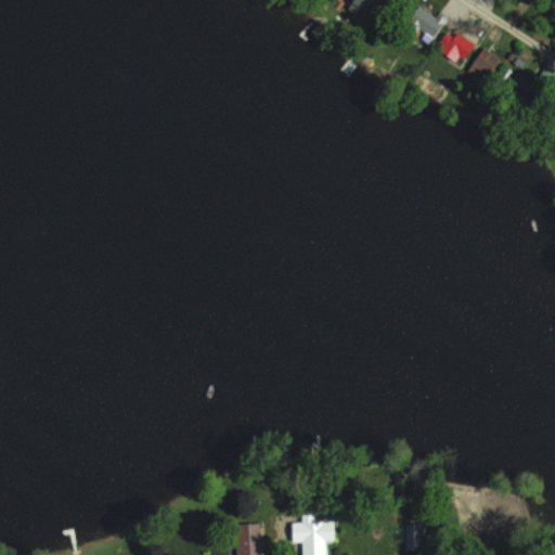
[(433,37),(443,23),(416,2),(405,17),(433,37)]
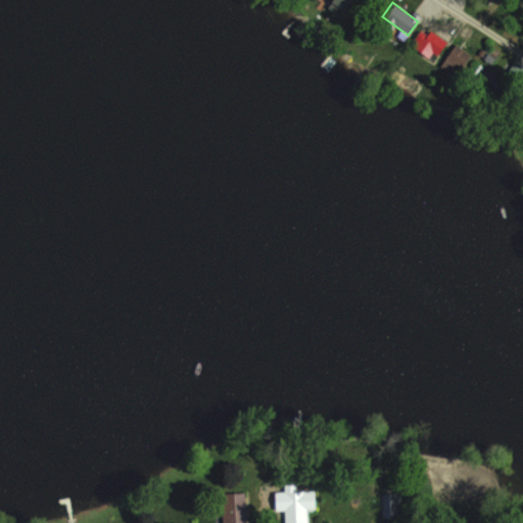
[(437,55),(447,43),(427,27),(417,40),(437,55)]
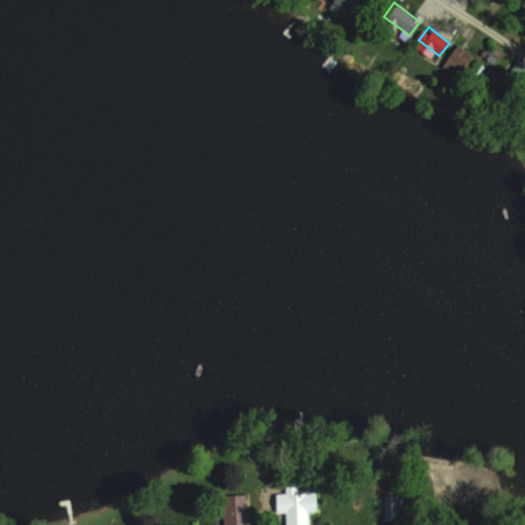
[(473,55),(457,44),(443,63),(458,74),(473,55)]
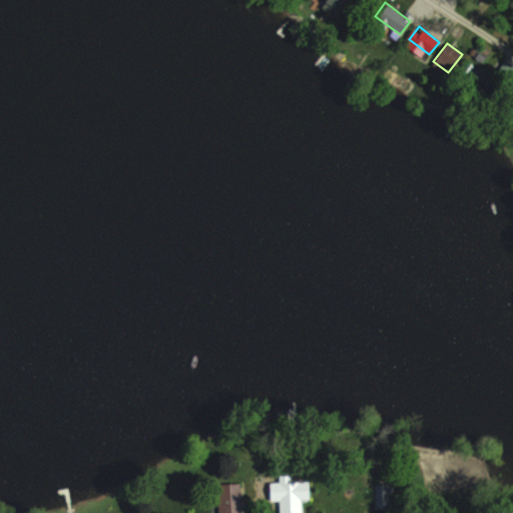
[(489,93),(498,80),(478,65),(469,78),(489,93)]
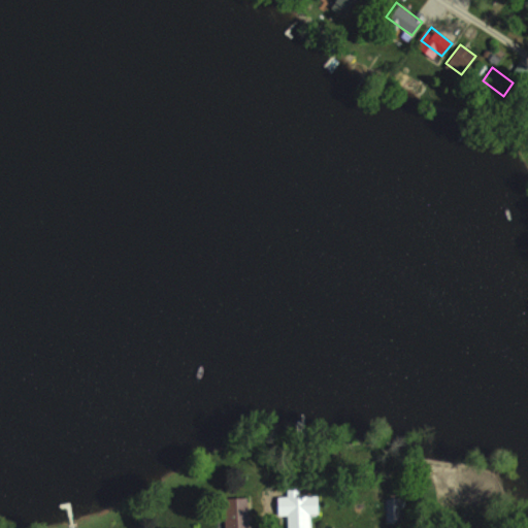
[(308,527),(308,514),(319,514),(318,495),(288,496),(288,527),(308,527)]
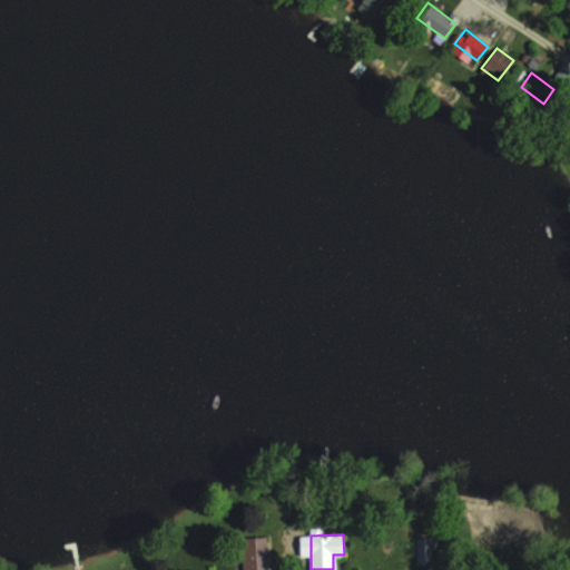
[(243,569),(267,569),(267,536),(243,537),(243,569)]
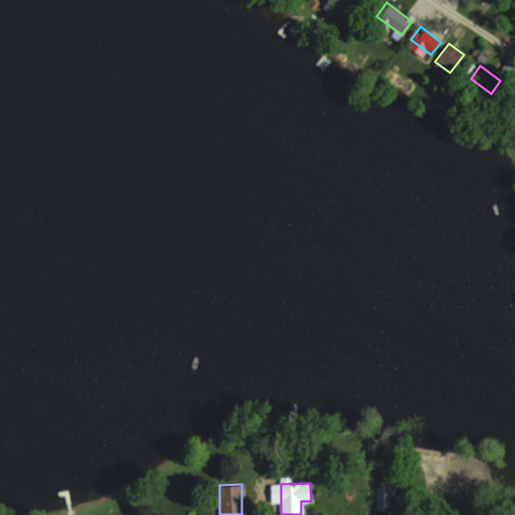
[(391,486),(374,486),(374,510),(391,510),(391,486)]
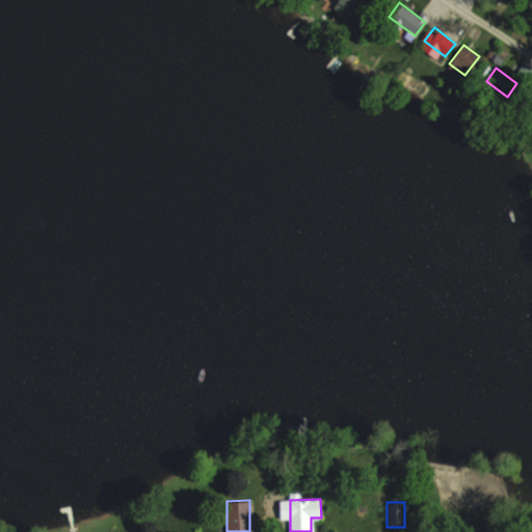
All buildings are outlined.
